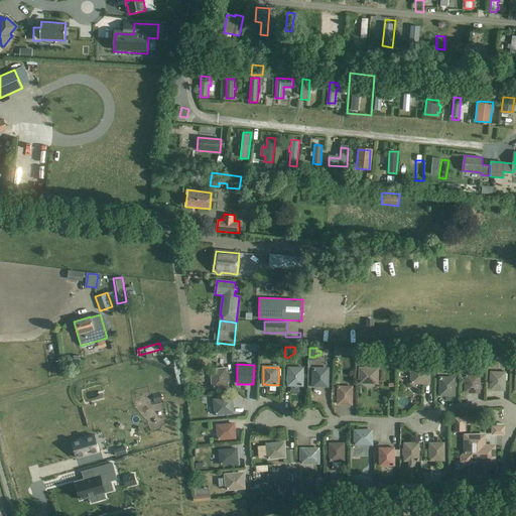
[(285,381),(288,383),(288,385),(303,386),(303,368),(288,368),(288,374),(285,376),(285,381)]
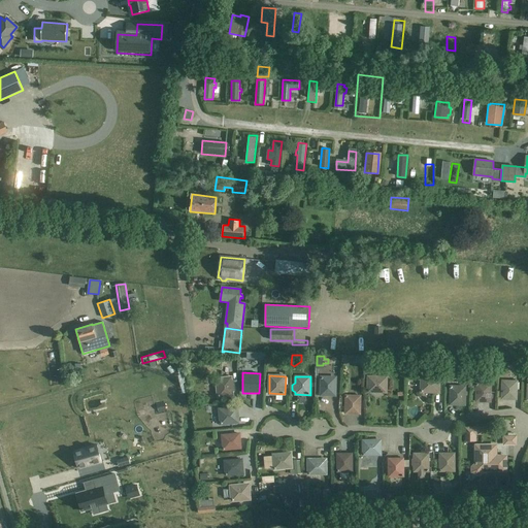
[(321,376),(321,395),(336,395),(336,392),(340,392),(340,382),(336,382),(336,376),(321,376)]
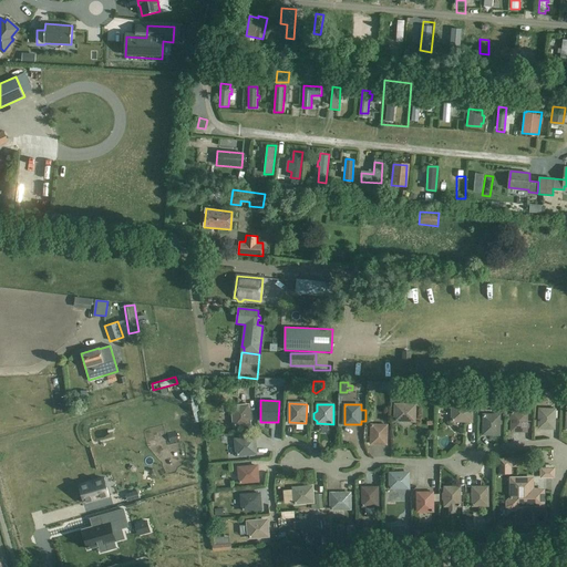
[(395,404),(395,421),(415,421),(415,404),(395,404)]
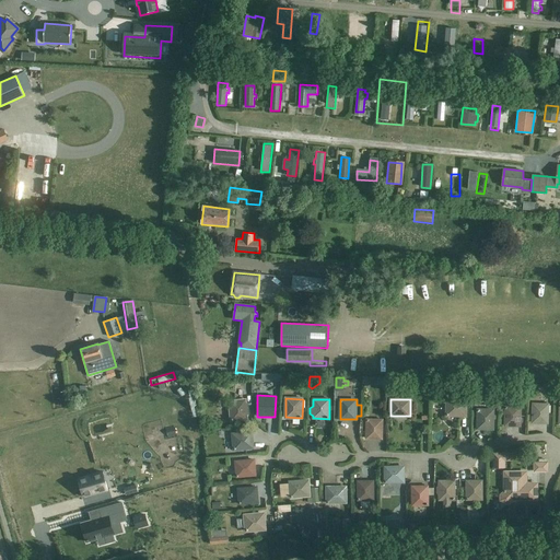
[(446,399),(445,416),(466,416),(466,399),(446,399)]
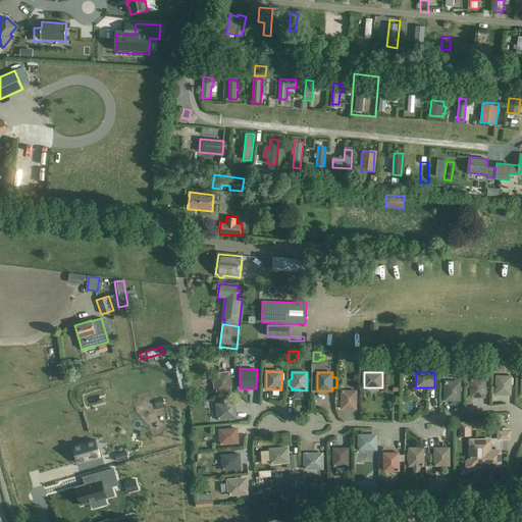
[(229,373),(214,374),(215,393),(230,390),(230,386),(232,386),(231,376),(229,376),(229,373)]
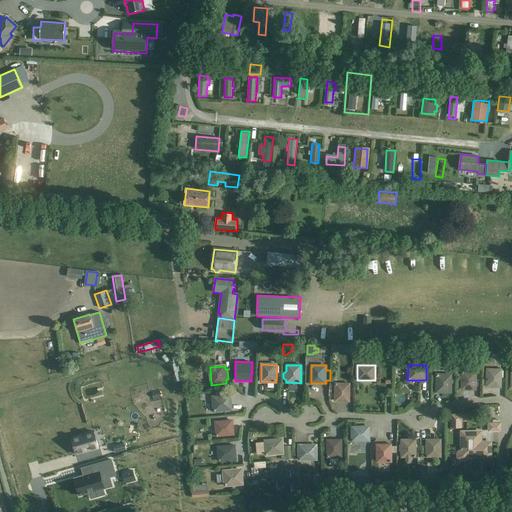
[(486,369),(486,387),(501,387),(501,369),(486,369)]
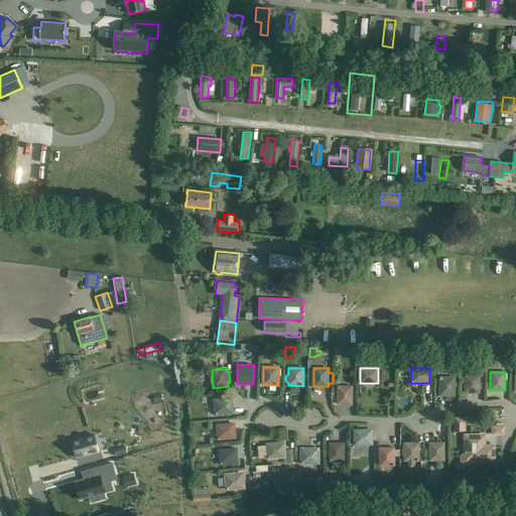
[(465,374),(465,392),(480,393),(480,375),(465,374)]
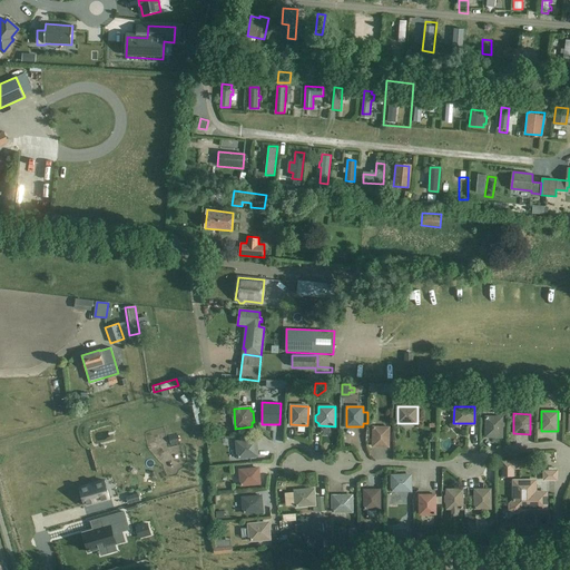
[(485,416),(485,436),(502,436),(502,416),(485,416)]
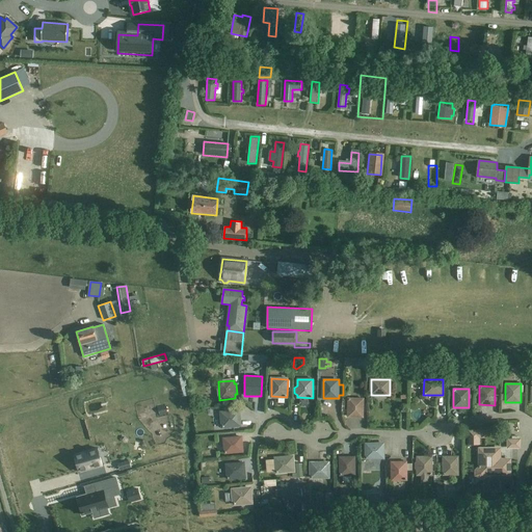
[(348,398),(348,416),(363,417),(364,398),(348,398)]
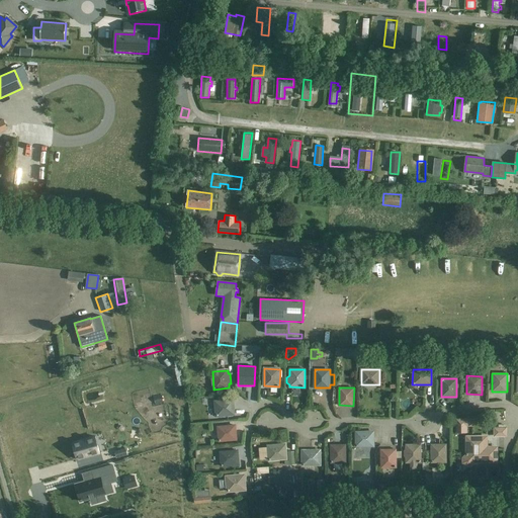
[(234,400),(216,402),(217,416),(235,414),(234,400)]
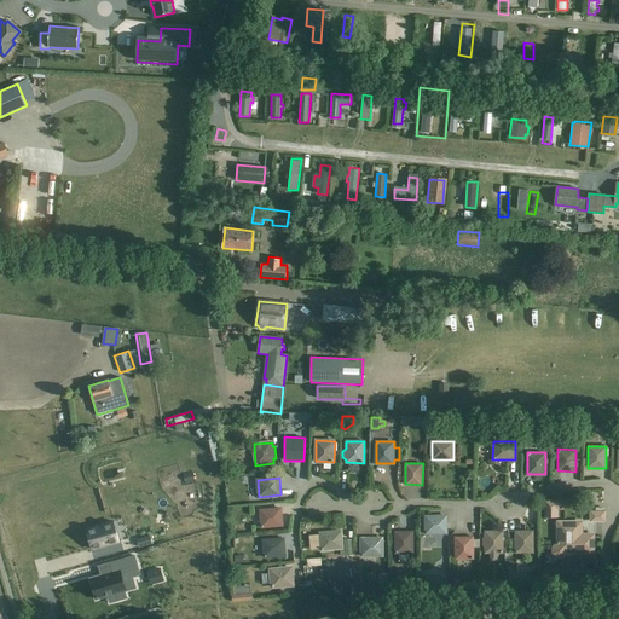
[(567,499),(544,499),(544,518),(559,518),(559,509),(567,510),(567,499)]
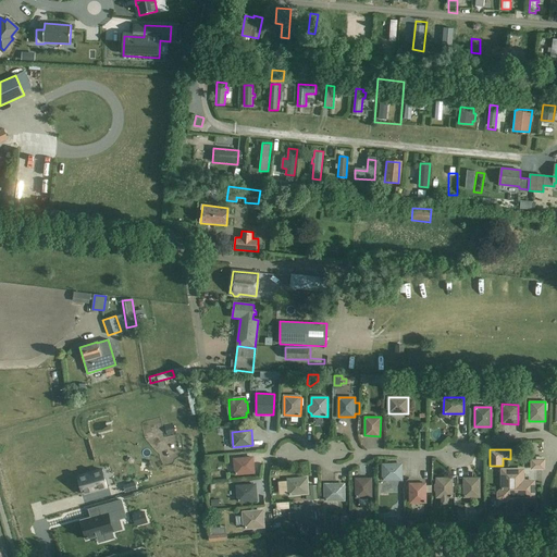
[(254,457),(234,458),(235,474),(255,472),(254,457)]
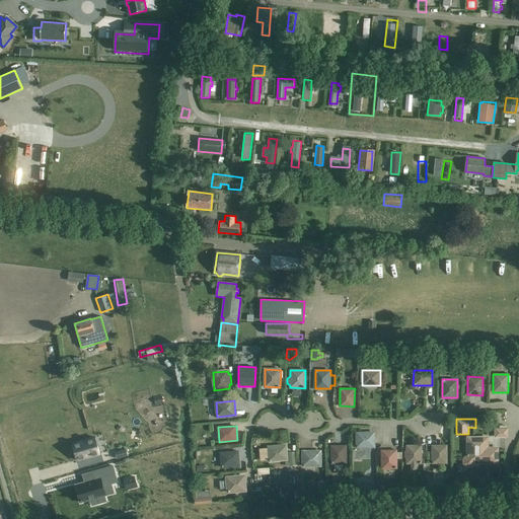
[(357,432),(357,447),(374,447),(374,432),(372,432),(372,429),(367,429),(367,432),(357,432)]
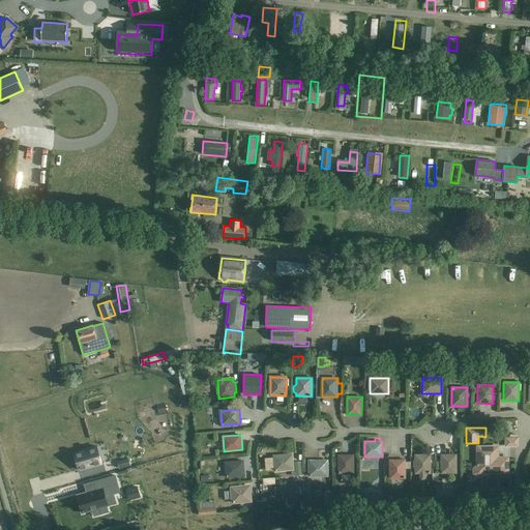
[(74,453),(79,470),(101,464),(97,446),(74,453)]
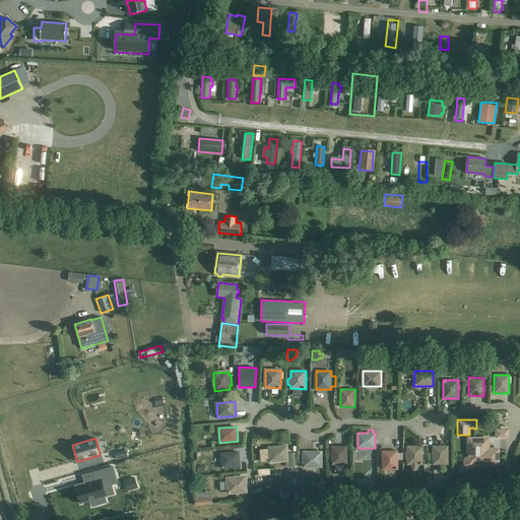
[(468,455),(465,459),(465,463),(468,466),(473,466),(476,463),(497,463),(499,460),(499,451),(496,448),(483,448),(483,440),(481,438),(470,438),(468,440),(468,455)]
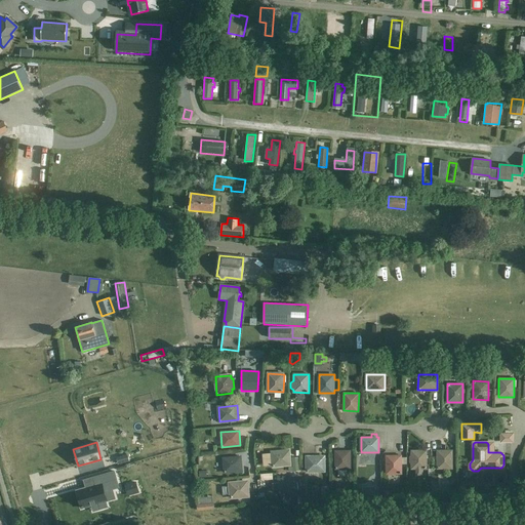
[(289,449),(271,451),(273,467),(291,465),(289,449)]
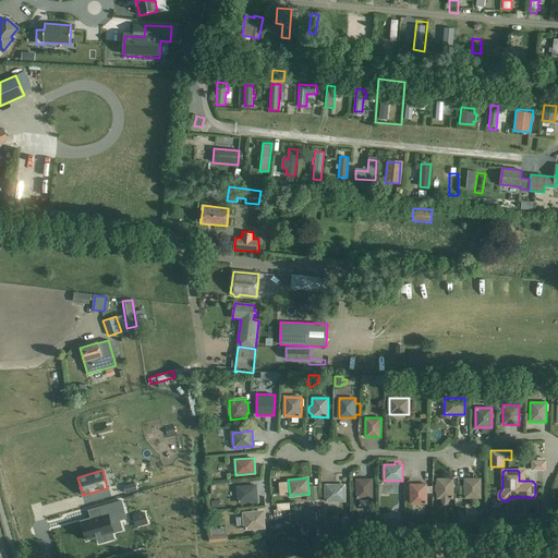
[(373,478),(356,478),(356,498),(373,498),(373,478)]
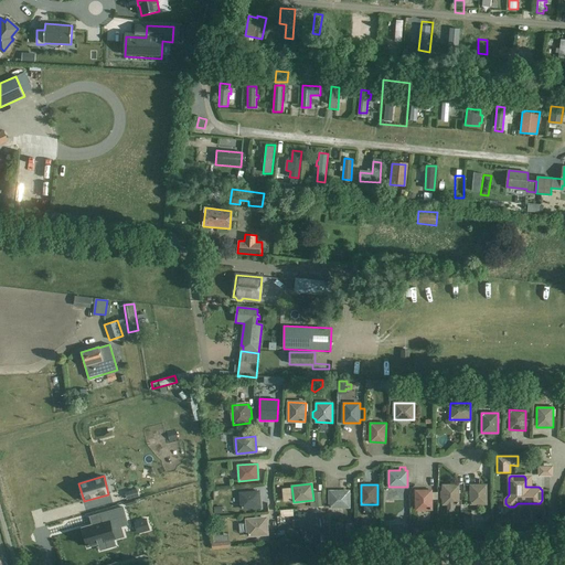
[(458,484),(441,484),(443,504),(448,504),(448,511),(455,511),(455,504),(459,504),(458,484)]
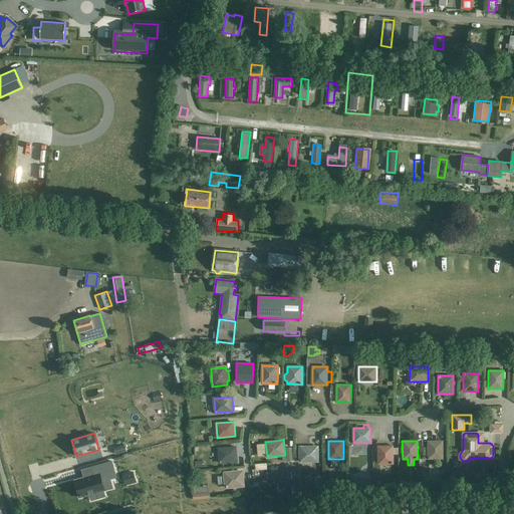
[(443,441),(427,441),(427,459),(443,459),(443,441)]
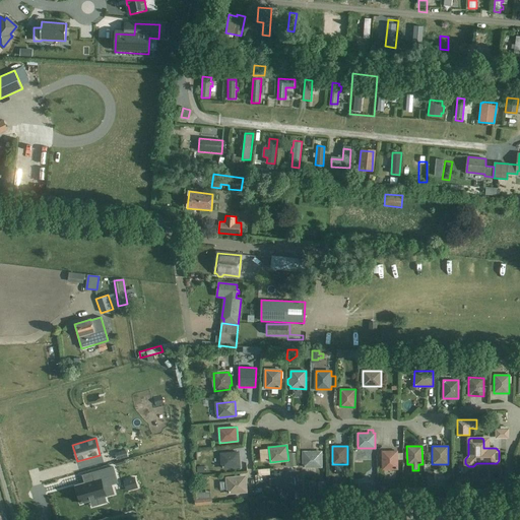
[(117,459),(128,456),(126,450),(115,453),(117,459)]
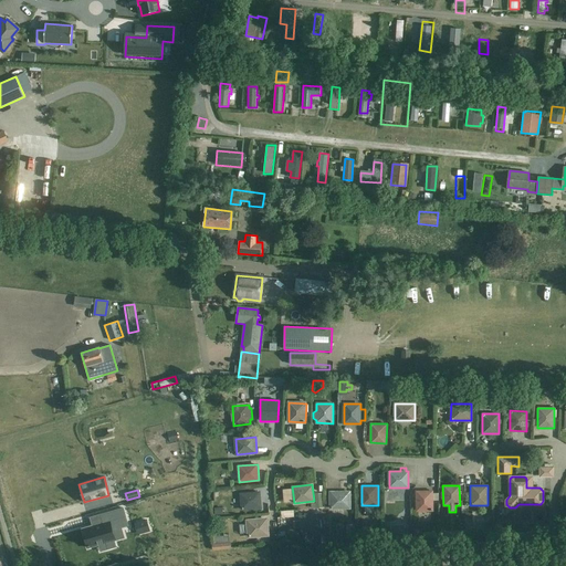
[(260,491),(240,493),(242,510),(262,507),(260,491)]
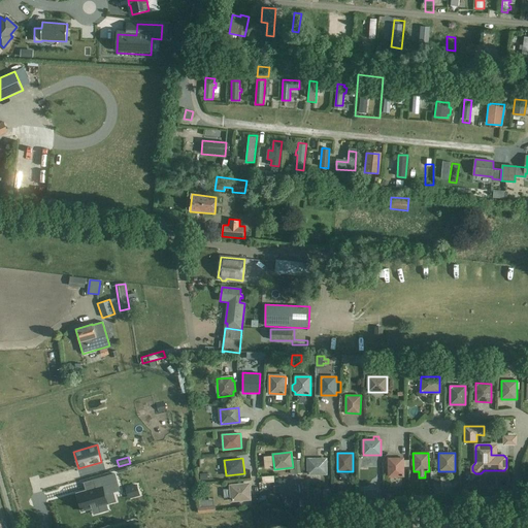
[(327,458),(312,458),(308,458),(308,474),(327,473),(327,458)]
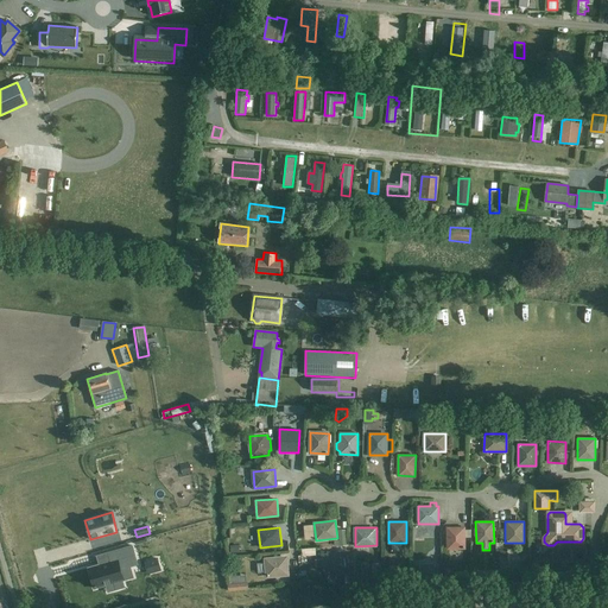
[(448,527),(447,549),(464,549),(464,527),(448,527)]
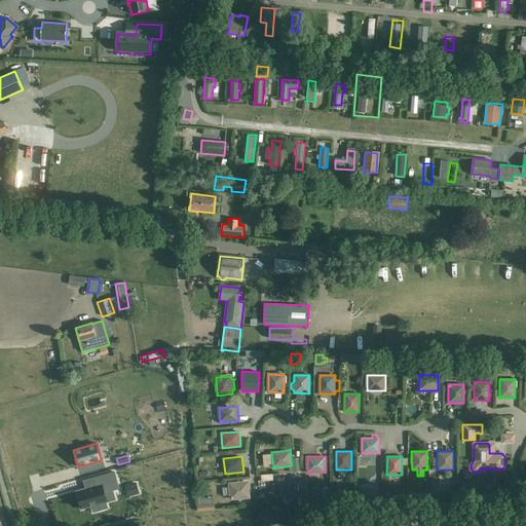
[(105,493),(119,489),(114,473),(92,479),(96,486),(77,491),(82,510),(99,504),(100,511),(108,509),(106,502),(107,502),(105,493)]
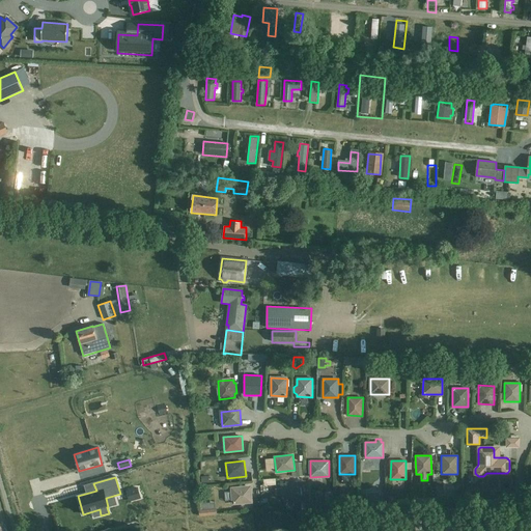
[(316,493),(326,482),(320,478),(311,487),(316,493)]
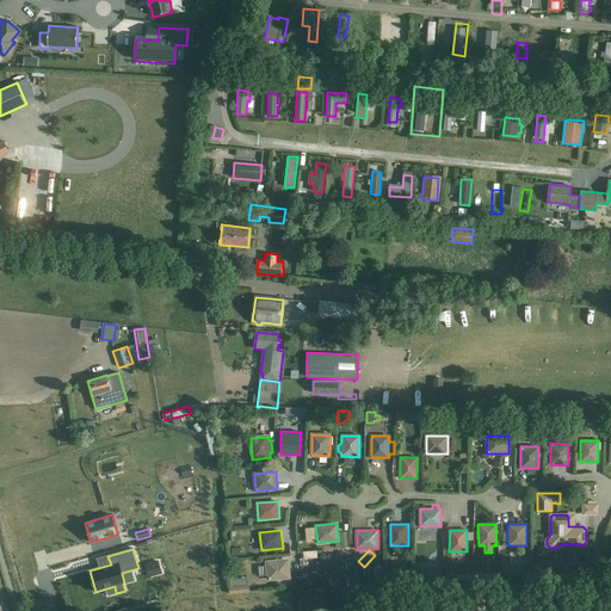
[(344,554),(322,556),(325,574),(346,572),(344,554)]
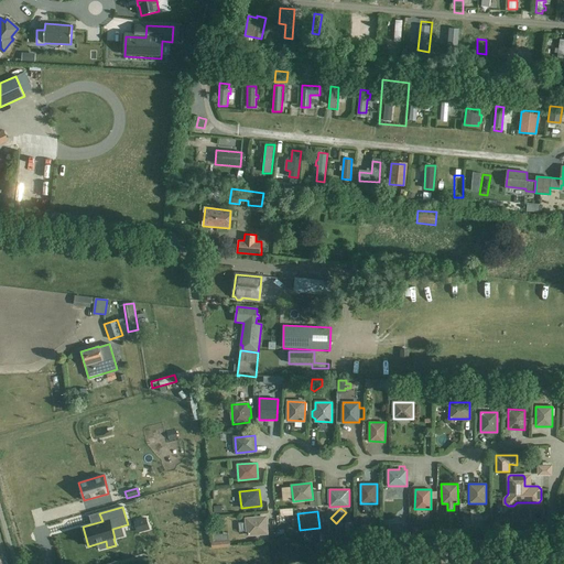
[(267,517),(247,519),(248,534),(268,533),(267,517)]
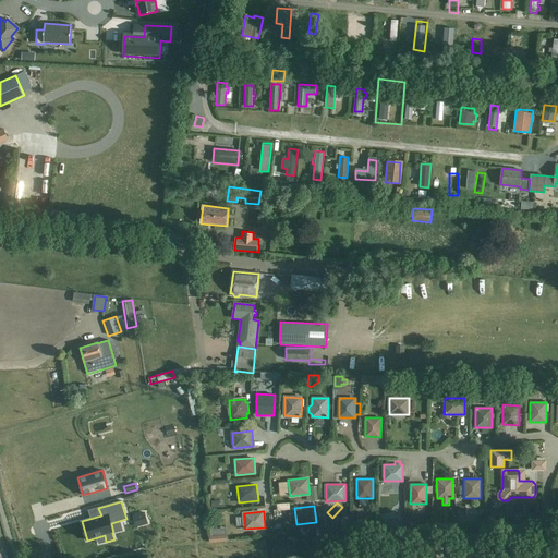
[(148,523),(145,512),(138,514),(141,525),(148,523)]
